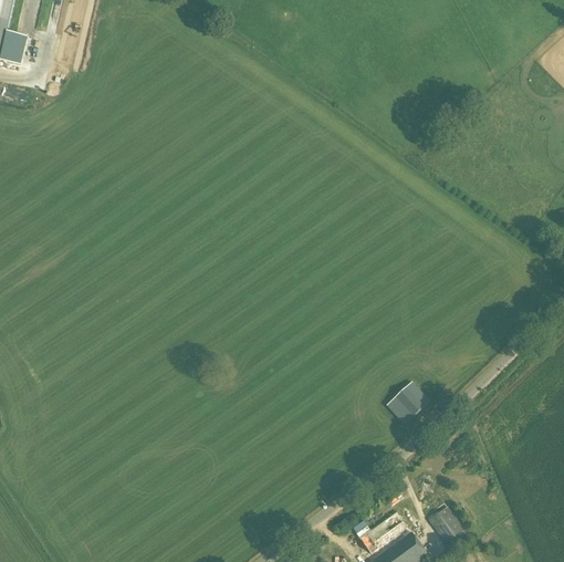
[(0,0),(0,52),(6,28),(11,0),(0,0)]
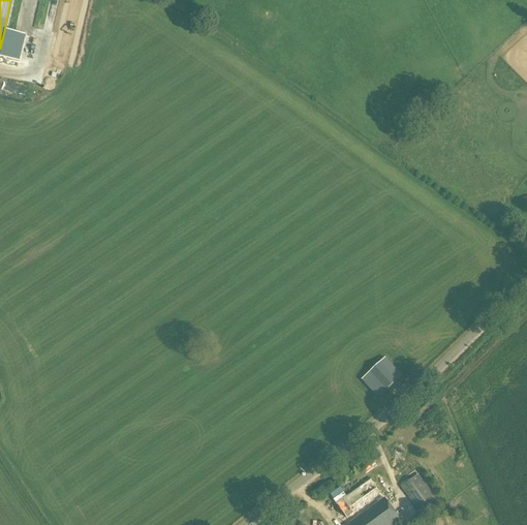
[(24,30),(5,26),(0,49),(0,53),(18,57),(24,30)]
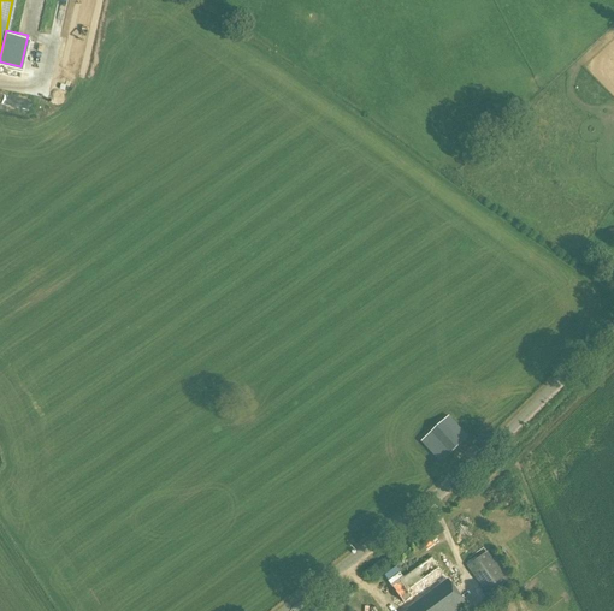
[(11,101),(13,92),(1,87),(0,90),(0,99),(11,101)]
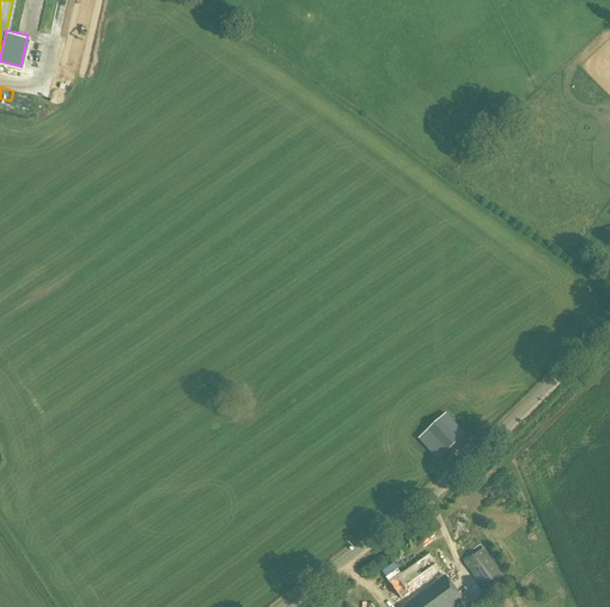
[(434,455),(463,429),(443,409),(415,435),(434,455)]
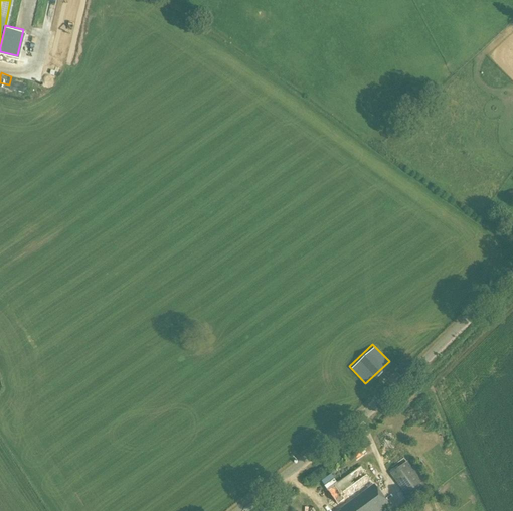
[(405,495),(422,482),(405,458),(388,470),(405,495)]
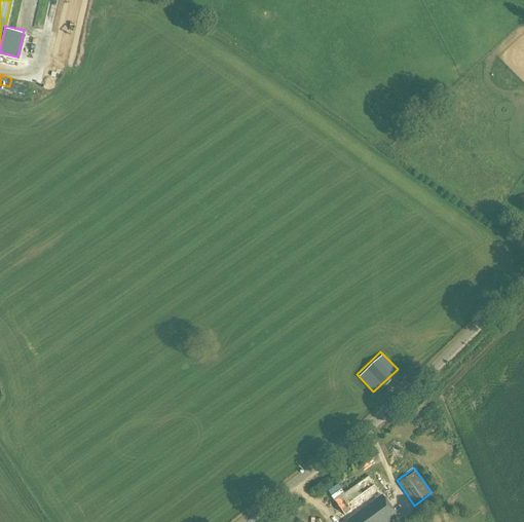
[(337,498),(348,513),(381,489),(370,474),(337,498)]
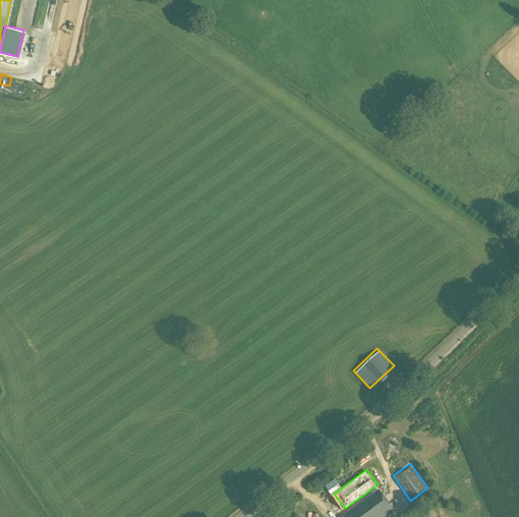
[(378,487),(336,516),(380,516),(393,509),(378,487)]
